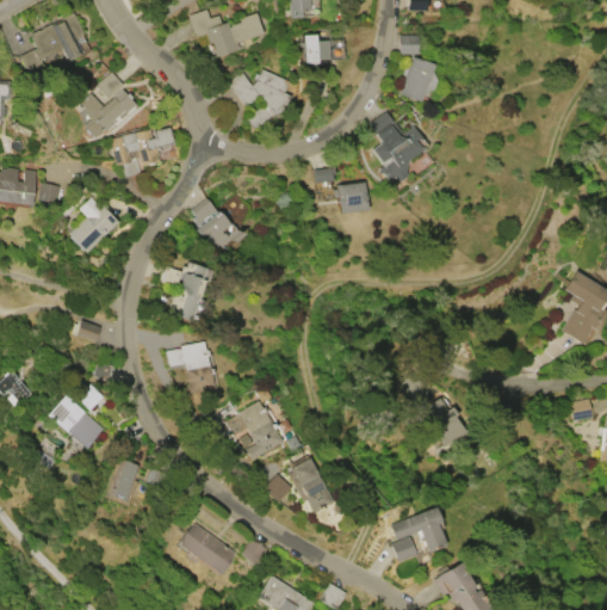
[(309,0),(310,11),(302,11),(302,17),(291,18),(290,0),(309,0)]
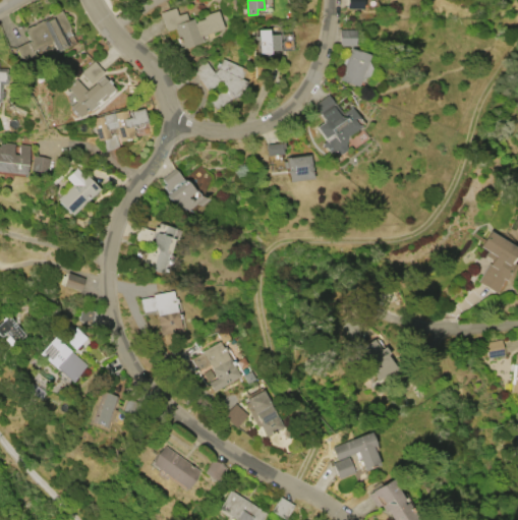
[(364,0),(364,10),(349,10),(349,0),(364,0)]
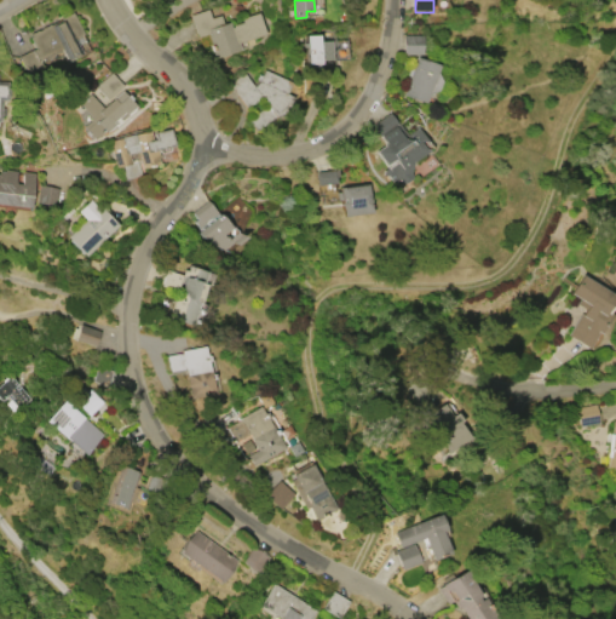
[(260,13),(268,35),(240,45),(242,51),(217,59),(208,35),(200,39),(193,16),(211,10),(214,19),(223,17),(225,26),(232,23),(234,29),(236,28),(235,27),(245,23),(243,19),(260,13)]
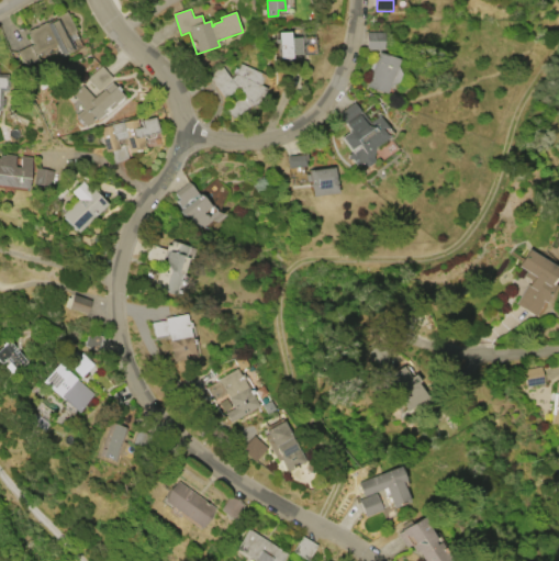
[(19,53),(34,45),(28,33),(30,33),(30,32),(36,29),(36,30),(40,27),(40,26),(47,23),(47,24),(58,19),(57,18),(68,12),(77,32),(70,36),(76,48),(63,56),(57,45),(37,55),(41,60),(25,68),(19,54),(19,53)]
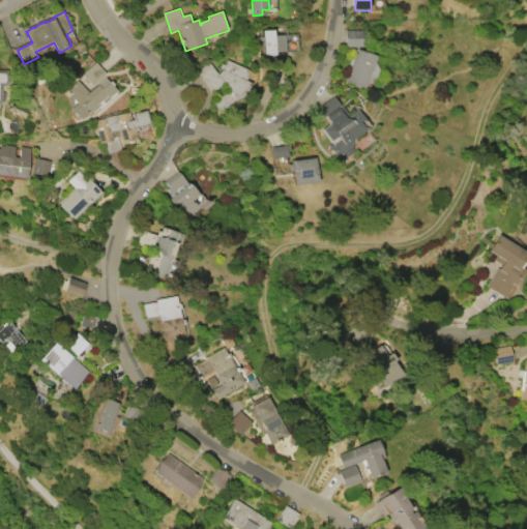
[(264,56),(263,31),(273,31),(273,36),(284,35),(285,52),(274,53),(274,56),(264,56)]
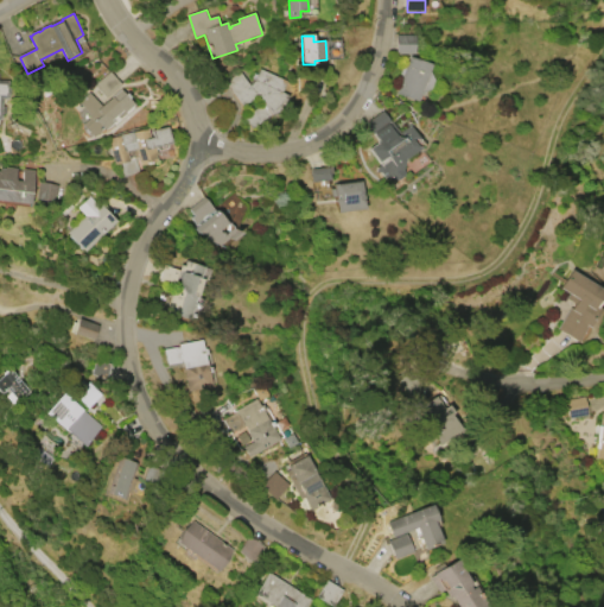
[(399,55),(398,36),(417,36),(417,55),(399,55)]
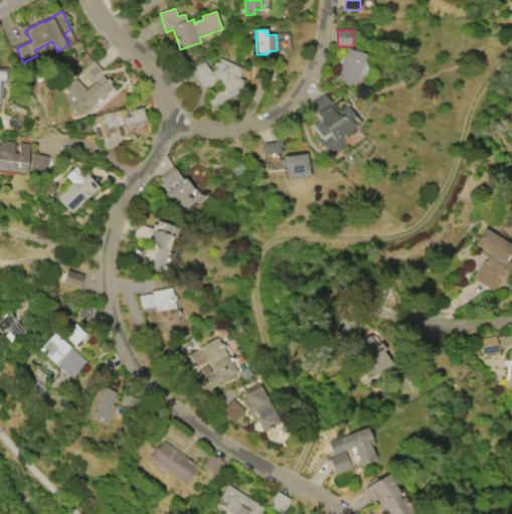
[(366,55),(355,87),(337,79),(348,48),(366,55)]
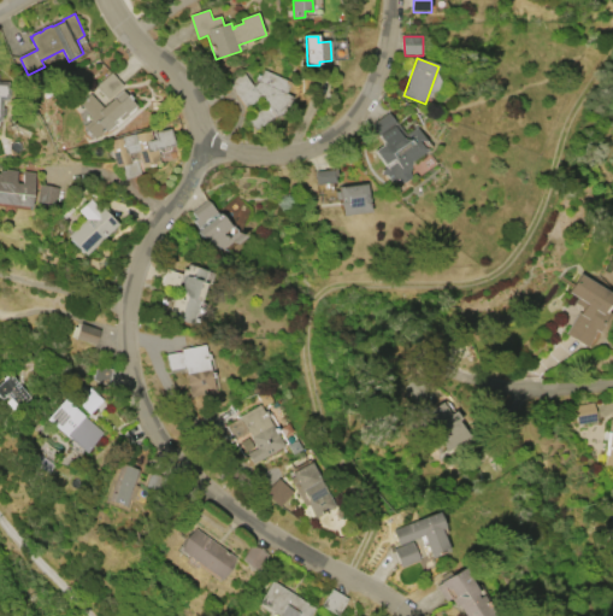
[(260,81),(258,80),(260,75),(263,76),(266,69),(293,83),(288,94),(294,98),(287,112),(277,118),(277,117),(257,132),(248,119),(269,106),(263,98),(247,109),(230,83),(246,72),(255,86),(260,81)]
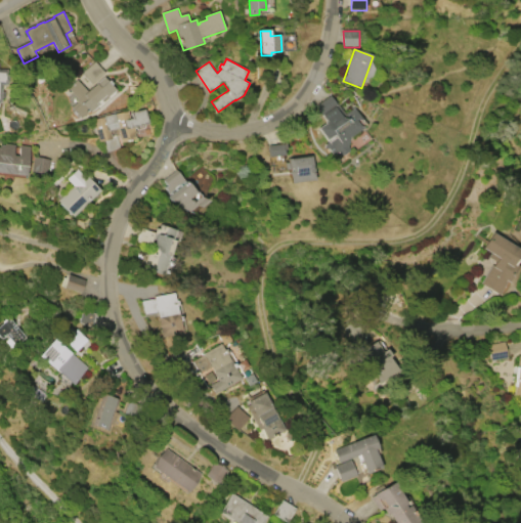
[(84,74),(96,62),(106,74),(93,85),(84,74)]
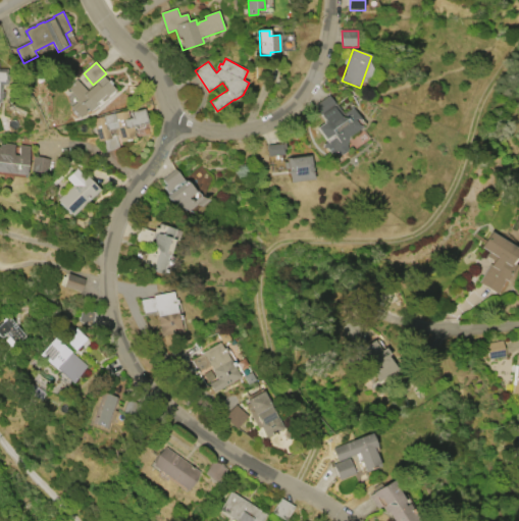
[(0,69),(10,70),(9,86),(3,86),(2,103),(0,102),(0,69)]
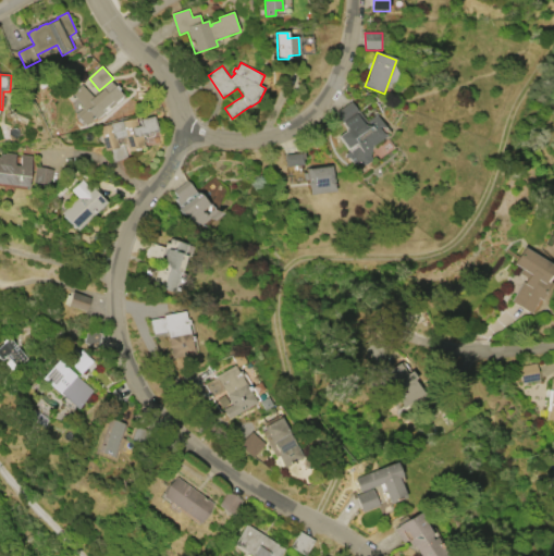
[(74,94),(84,85),(95,98),(112,82),(117,87),(118,85),(122,89),(120,90),(125,96),(115,103),(114,101),(103,111),(105,113),(97,120),(94,115),(91,118),(94,120),(86,126),(76,114),(84,108),(83,107),(84,106),(74,94)]
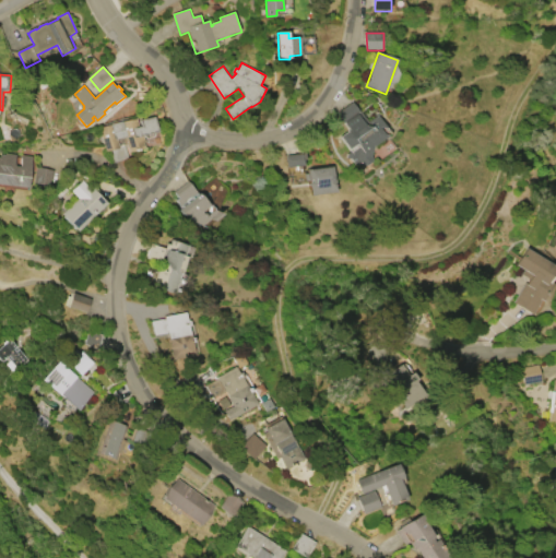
[(352,159),(347,159),(349,155),(352,152),(341,138),(349,132),(349,130),(338,115),(354,103),(359,111),(362,110),(369,121),(379,115),(392,134),(374,147),(373,157),(373,158),(373,163),(367,166),(361,166),(359,164),(357,166),(352,159)]
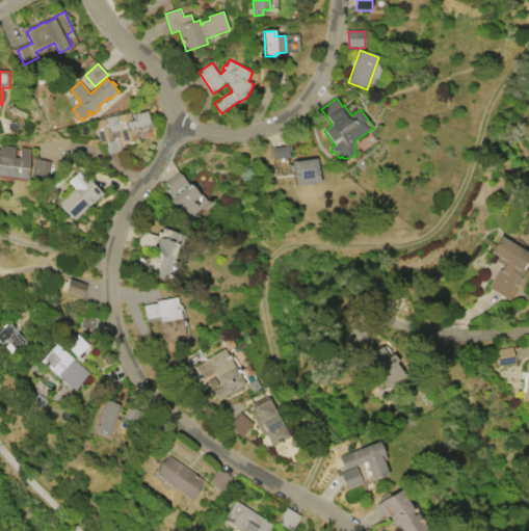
[(96,123),(133,112),(135,122),(136,121),(134,114),(149,111),(153,126),(137,130),(140,141),(125,145),(121,131),(118,132),(124,152),(109,155),(106,143),(102,144),(96,123)]
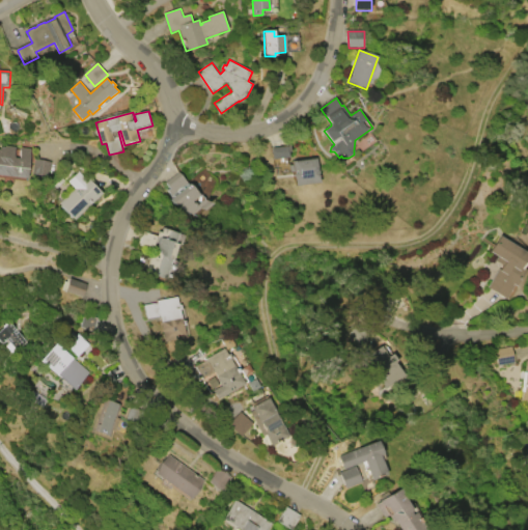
[(20,159),(22,147),(32,149),(28,179),(0,174),(0,149),(1,150),(1,147),(6,148),(6,146),(16,147),(15,159),(20,159)]
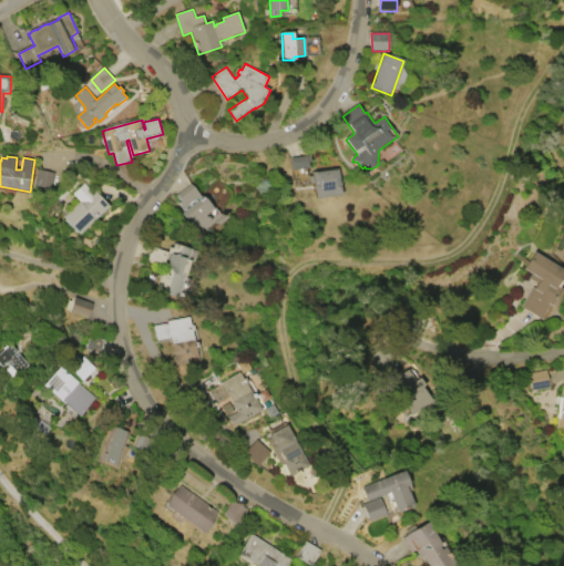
[(289,158),(307,156),(309,168),(290,171),(289,158)]
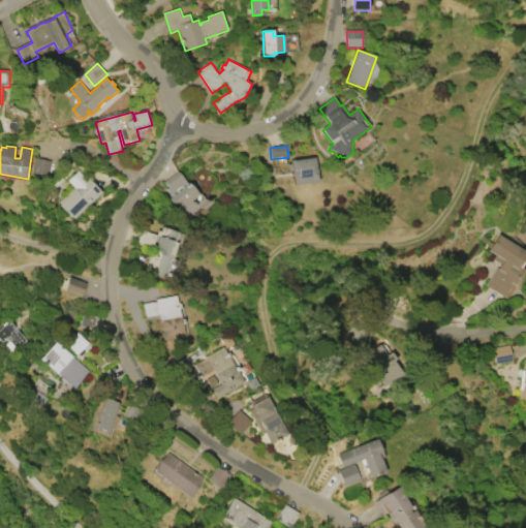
[(319,182),(295,186),(292,172),(289,173),(288,165),(291,164),(290,161),(315,157),(319,182)]
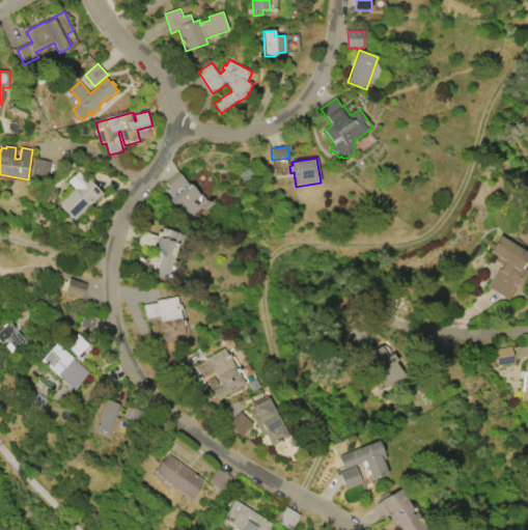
[(32,174),(35,159),(52,162),(49,177),(32,174)]
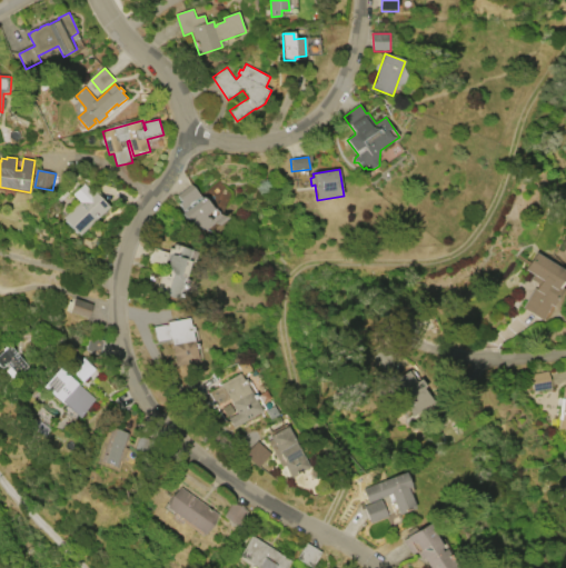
[(63,218),(80,202),(73,196),(86,185),(92,191),(93,190),(110,208),(80,236),(63,218)]
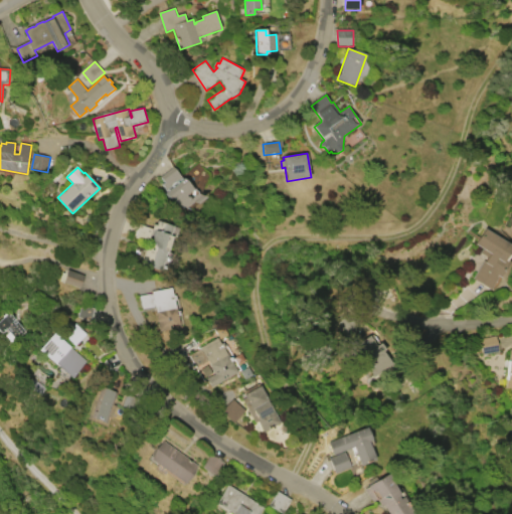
[(177,204),(172,198),(171,199),(167,194),(169,193),(162,185),(165,183),(161,178),(174,167),(184,179),(185,178),(194,189),(195,188),(200,194),(207,198),(200,204),(196,202),(188,209),(177,204)]
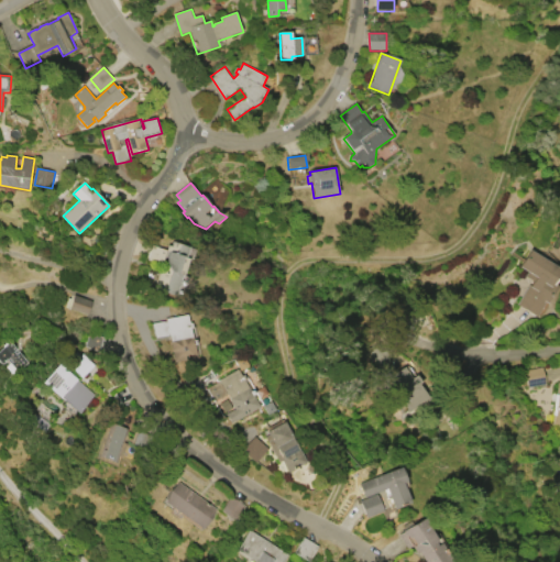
[(149,261),(154,245),(168,251),(169,245),(173,248),(175,242),(193,248),(189,259),(185,257),(178,274),(184,275),(176,297),(154,289),(163,266),(149,261)]
